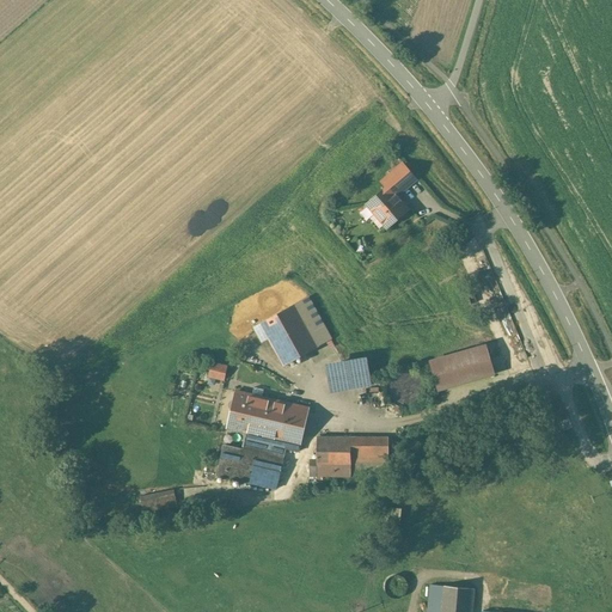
[(403,164),(387,177),(401,191),(415,179),(403,164)]
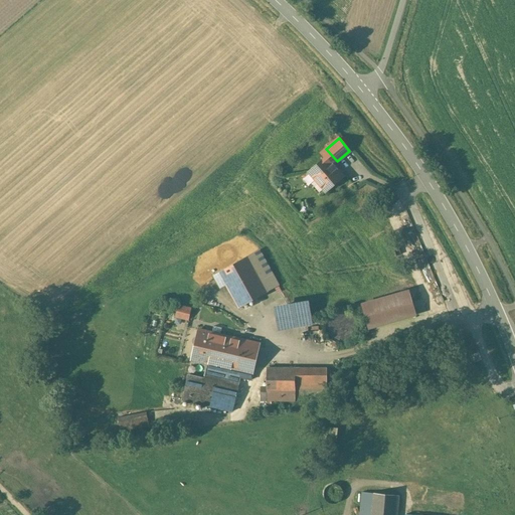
[(326,157),(309,172),(325,190),(331,184),(332,185),(340,178),(335,172),(337,170),(326,157)]
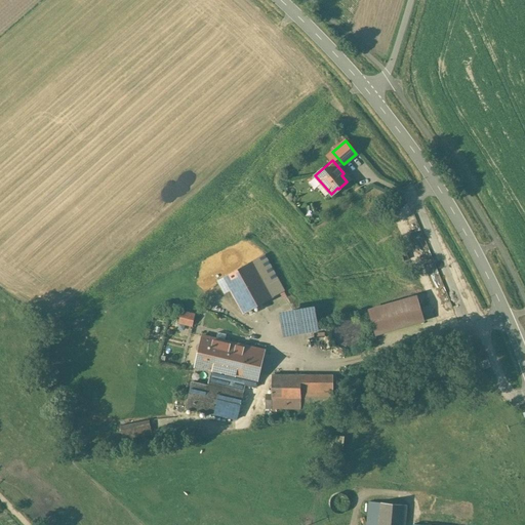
[(284,291),(264,255),(252,261),(273,297),(284,291)]
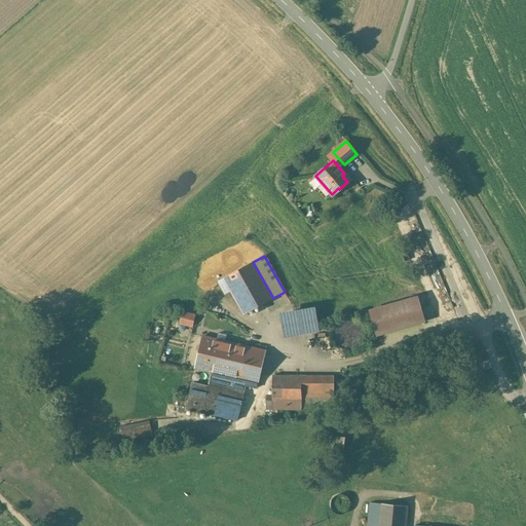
[(253,262),(224,278),(245,314),(273,298),(253,262)]
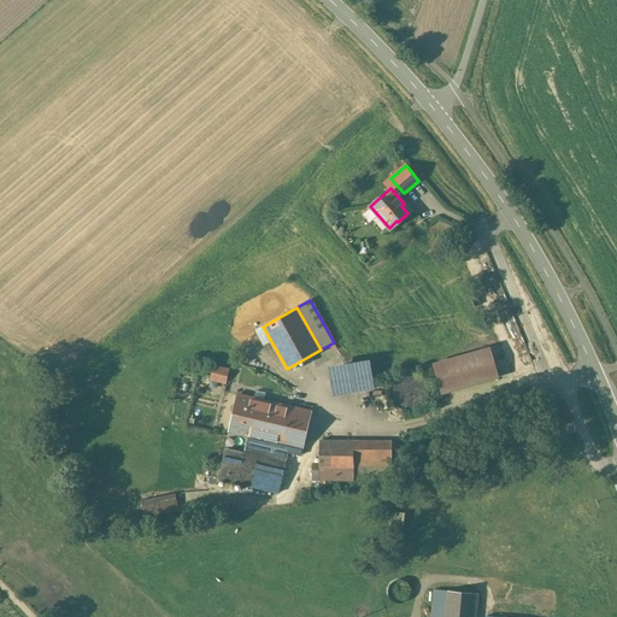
[(489,348),(433,364),(441,393),(498,377),(489,348)]
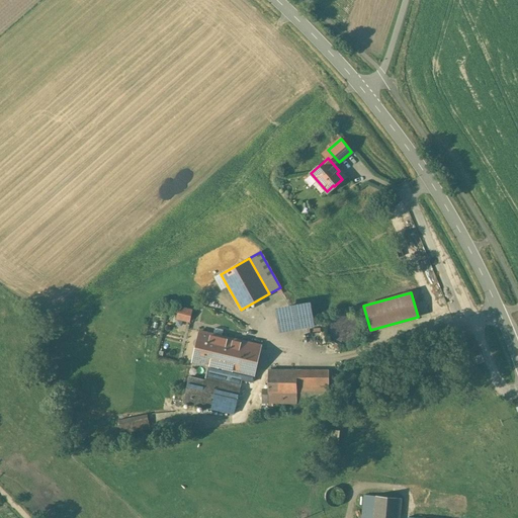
[(280,332),(313,326),(311,315),(310,306),(291,309),(277,312),(280,332)]
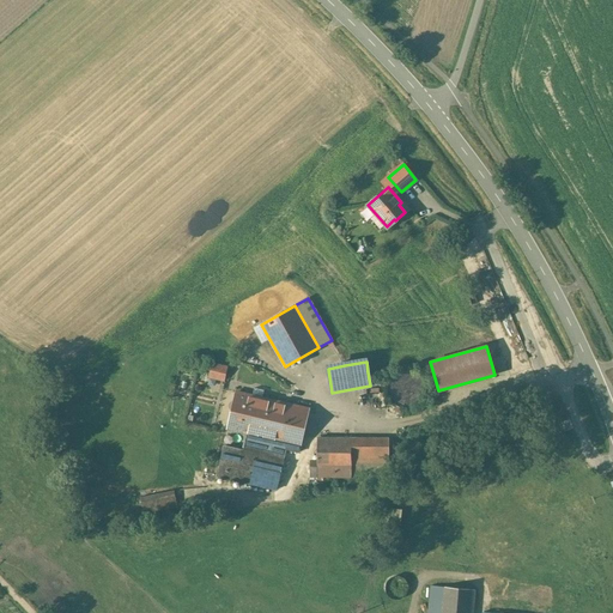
[(226,368),(212,364),(210,372),(224,376),(226,368)]
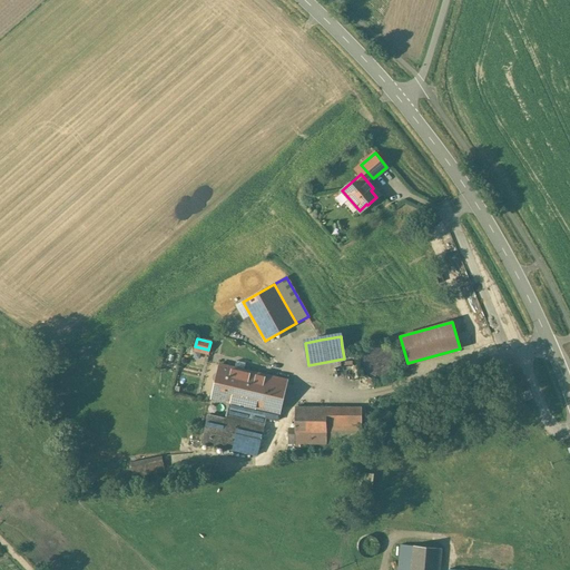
[(375,344),(373,344),(371,345),(369,345),(367,346),(365,349),(364,350),(362,352),(361,354),(361,355),(360,357),(360,360),(360,362),(360,364),(361,366),(361,369),(362,371),(363,373),(365,374),(366,376),(369,377),(371,377),(373,379),(375,379),(377,379),(380,379),(382,379),(384,377),(386,376),(389,375),(390,374),(391,372),(393,371),(393,369),(394,366),(395,364),(395,362),(395,360),(394,357),(394,355),(393,353),(392,351),(390,350),(389,347),(386,346),(384,345),(382,344),(380,344),(377,344),(375,344)]
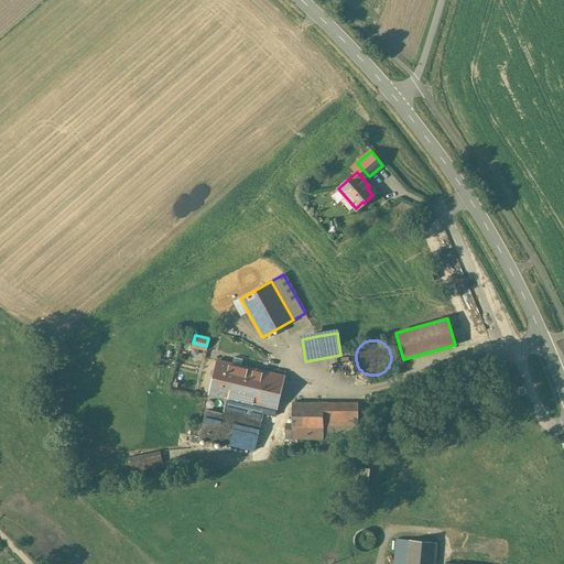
[(284,377),(217,361),(209,394),(227,399),(277,410),(284,377)]
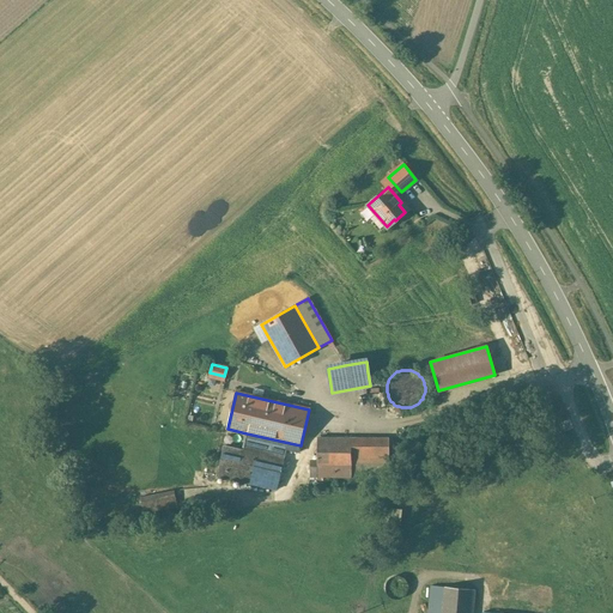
[(301,445),(247,434),(243,450),(224,445),(217,475),(277,490),(286,449),(299,453),(301,445)]
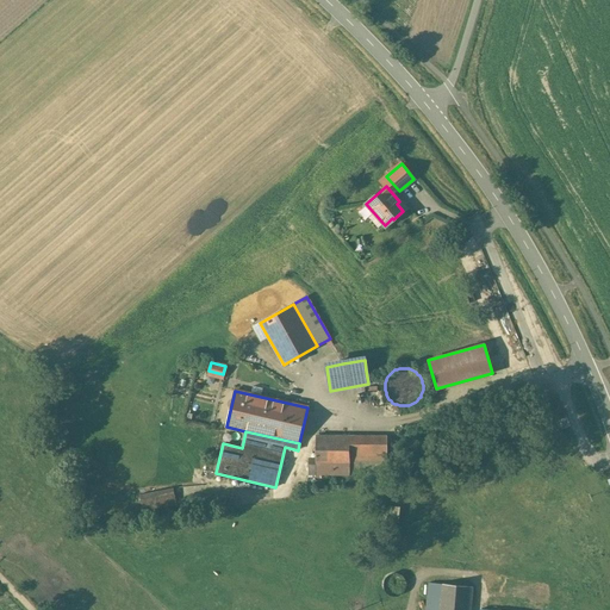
[(349,436),(316,436),(316,460),(316,474),(349,475),(349,468),(349,436)]
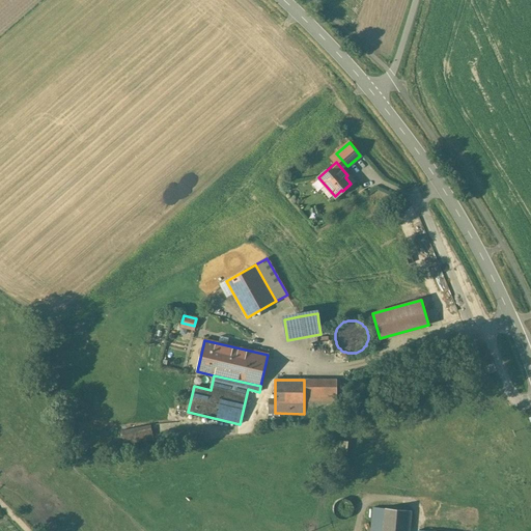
[(316,380),(304,380),(304,408),(316,408),(316,380)]
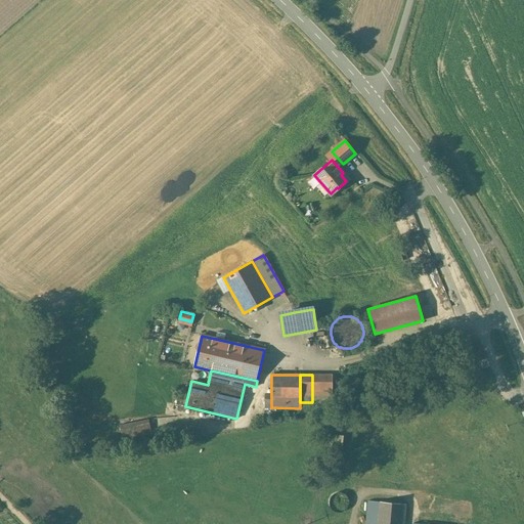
[(332,375),(312,375),(312,402),(332,402),(332,395),(332,375)]
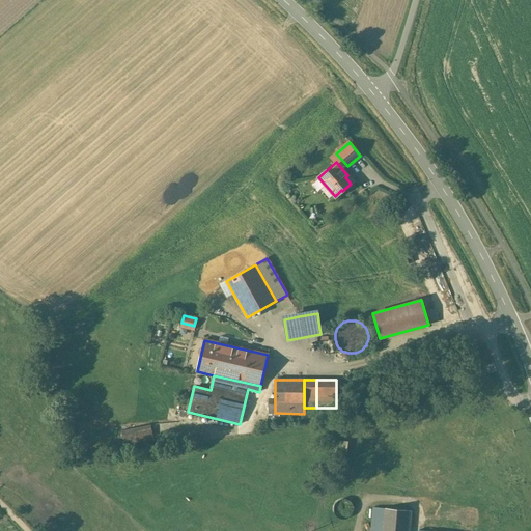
[(150,425),(121,430),(124,445),(154,439),(150,425)]
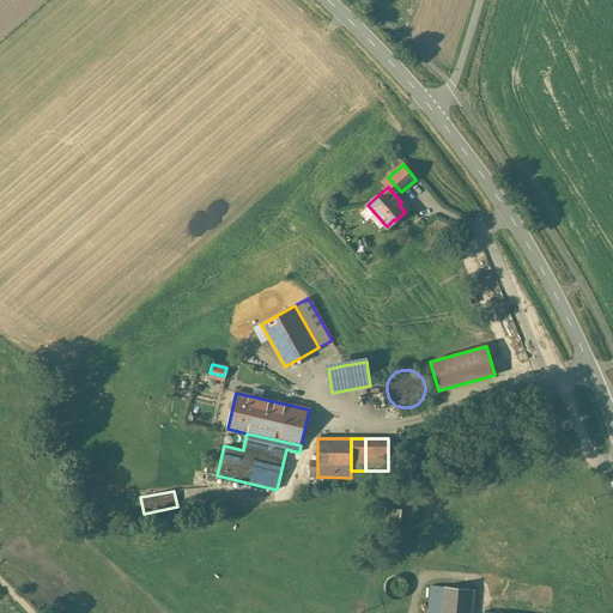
[(472,612),(474,589),(431,586),(428,612),(472,612)]
